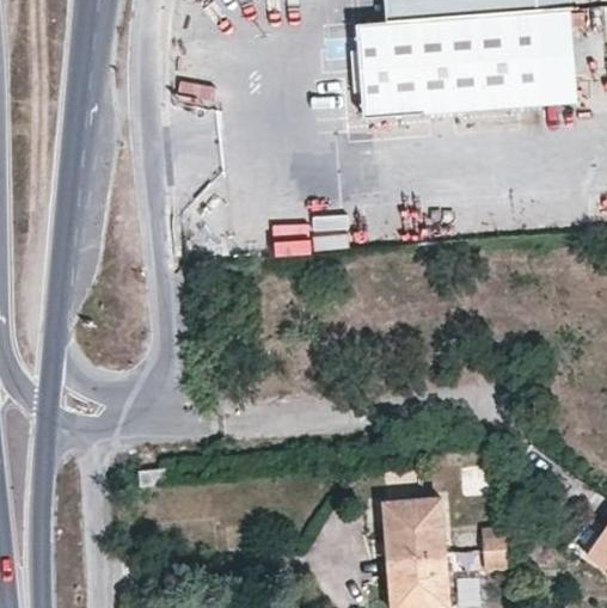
[(379,0),(381,20),(529,10),(532,10),(531,0),(379,0)]
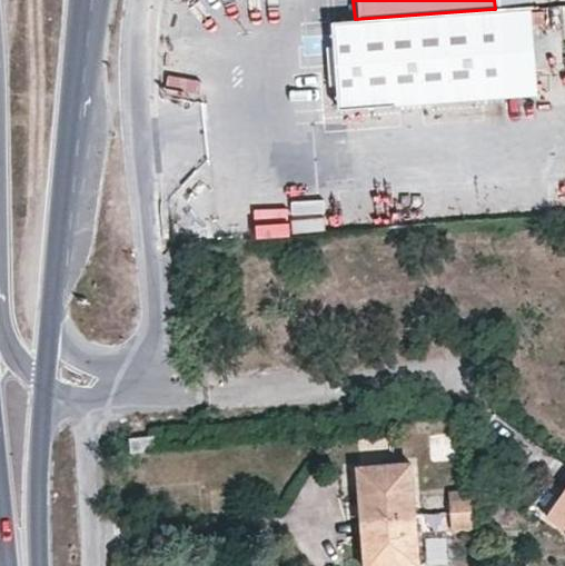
[(526,0),(494,0),(495,9),(493,9),(499,95),(529,92),(523,7),(527,7),(526,0)]
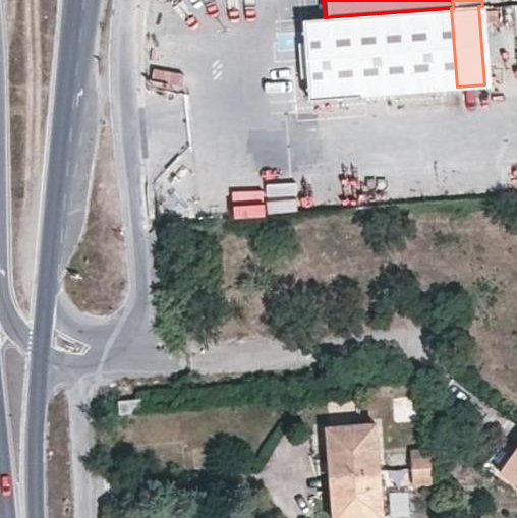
[(451,8),(325,17),(299,19),(304,98),(457,87),(451,8)]
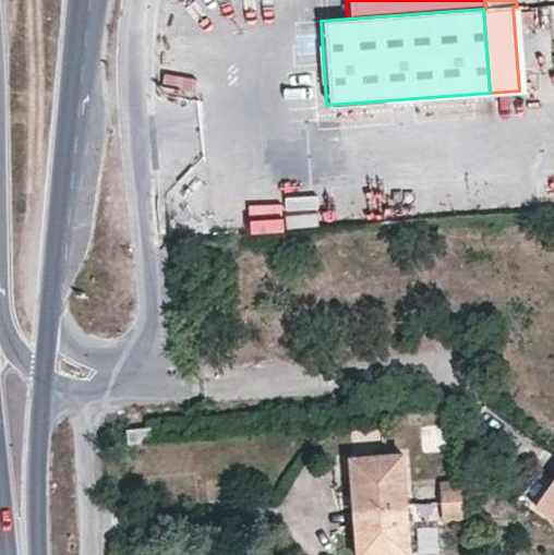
[(125,435),(127,447),(149,446),(148,433),(125,435)]
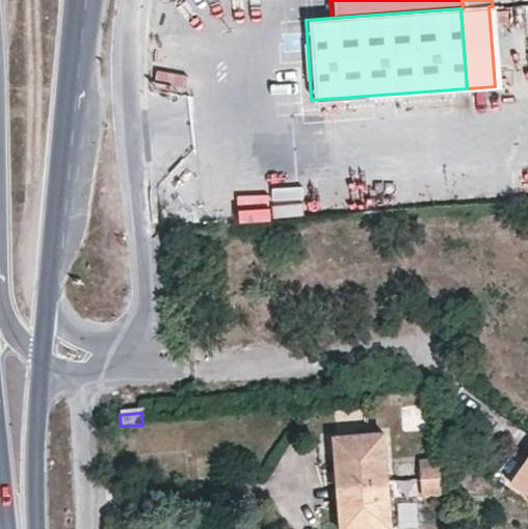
[(388,484),(384,437),(332,441),(336,490),(388,484)]
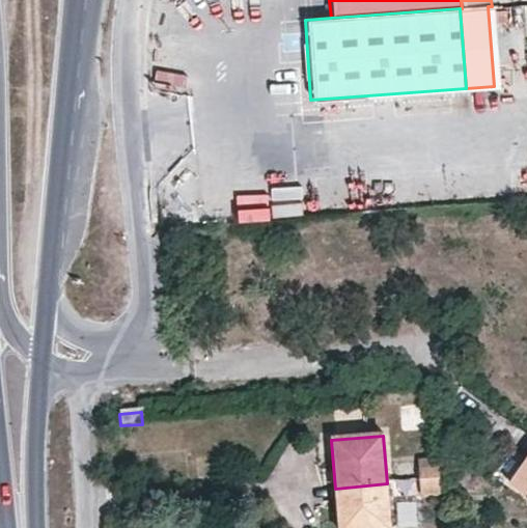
[(526,459),(508,487),(526,499),(526,459)]
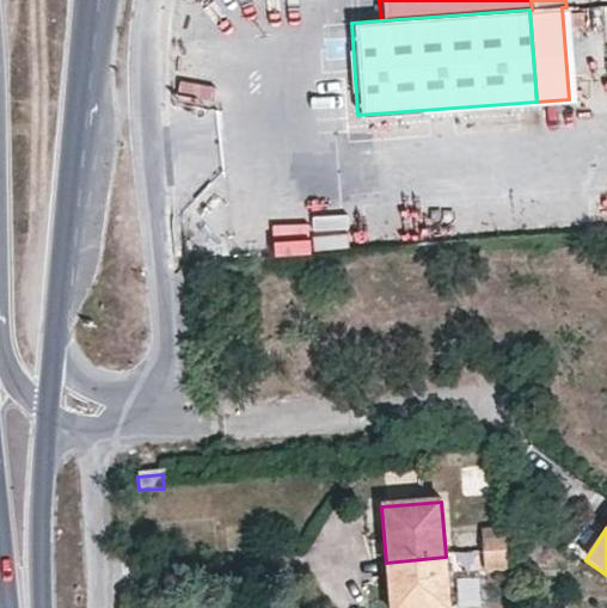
[(480,532),(482,554),(504,552),(503,530),(480,532)]
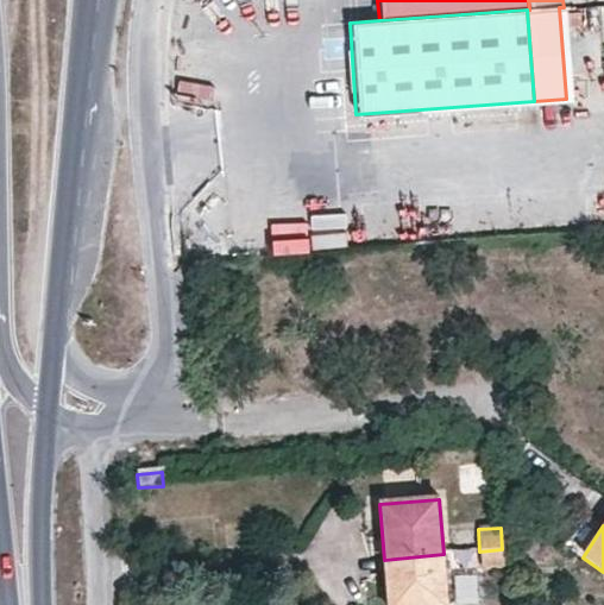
[(479,552),(480,574),(504,572),(502,549),(479,552)]
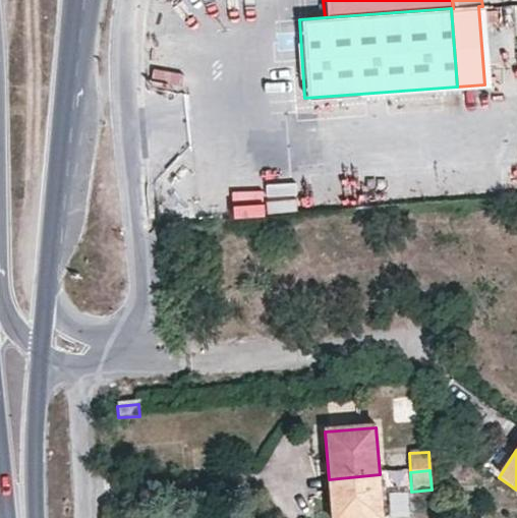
[(329,479),(331,517),(383,517),(380,474),(329,479)]
